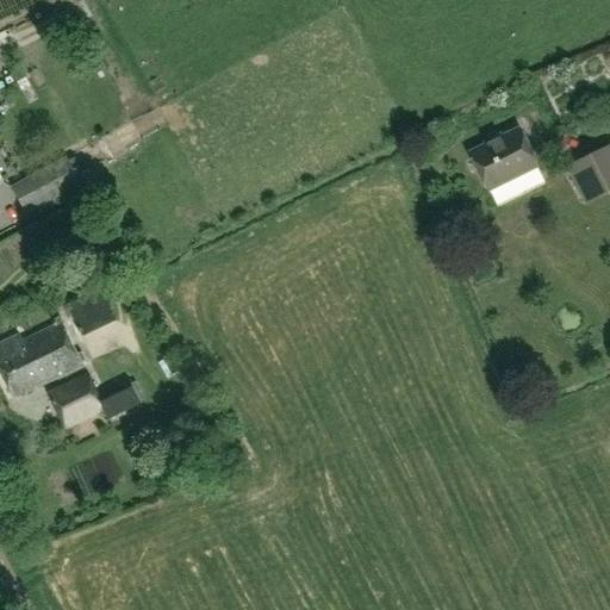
[(471,154),(489,191),(539,166),(520,129),(471,154)]
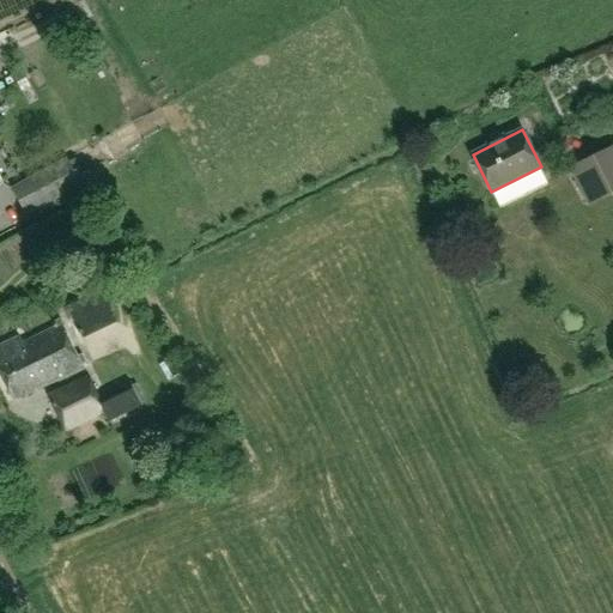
[(602,199),(612,193),(612,146),(583,162),(602,199)]
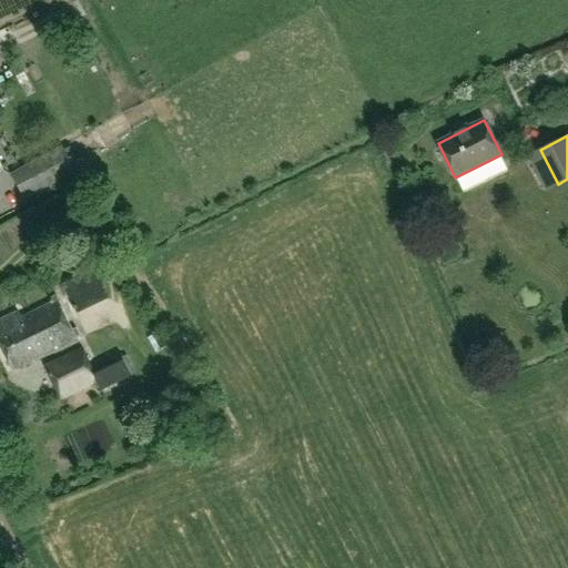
[(61,148),(11,174),(24,200),(74,173),(61,148)]
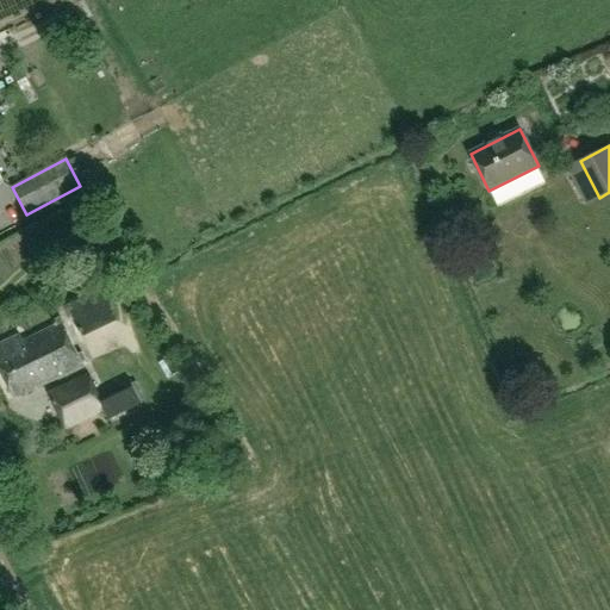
[(76,332),(88,359),(124,342),(112,317),(76,332)]
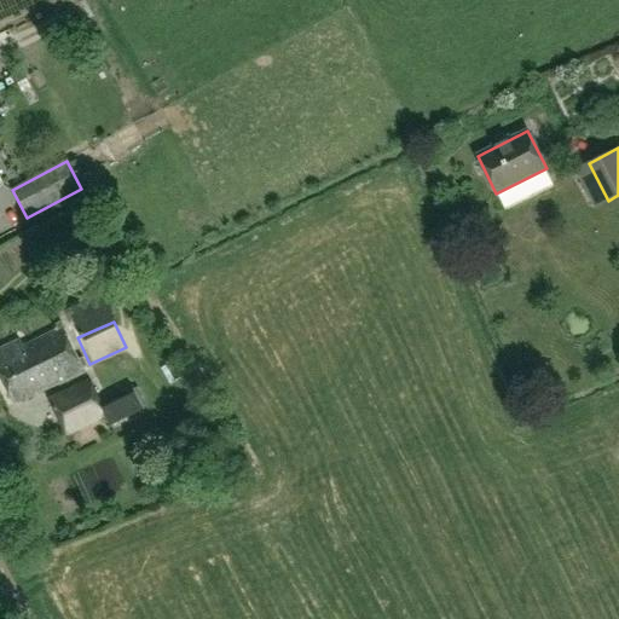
[(19,341),(0,350),(0,372),(15,404),(84,372),(61,323),(56,325),(57,329),(22,346),(19,341)]
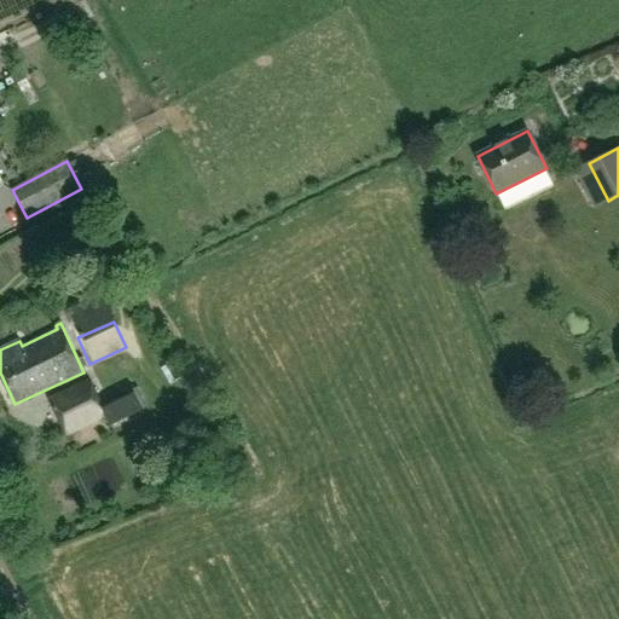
[(90,379),(47,398),(67,438),(106,418),(110,426),(143,410),(133,388),(102,404),(90,379)]
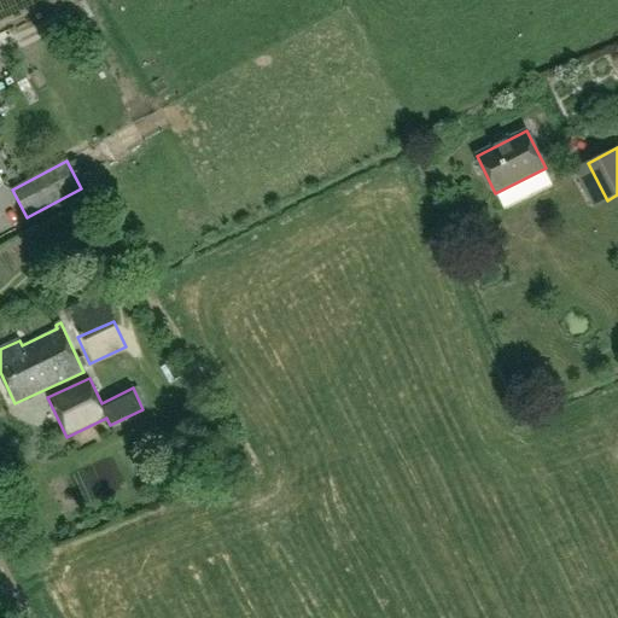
All buildings are outlined.
